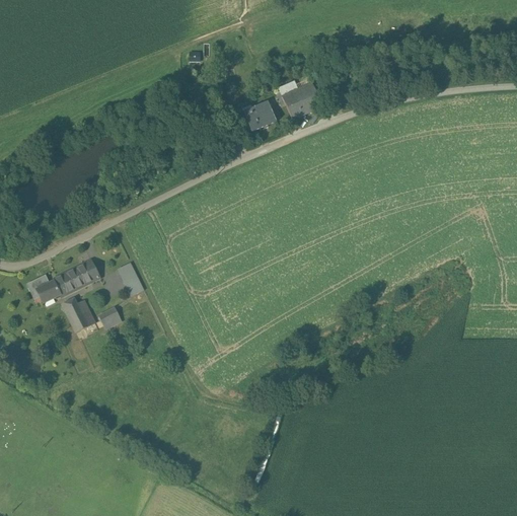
[(311,82),(281,97),(292,123),(323,108),(311,82)]
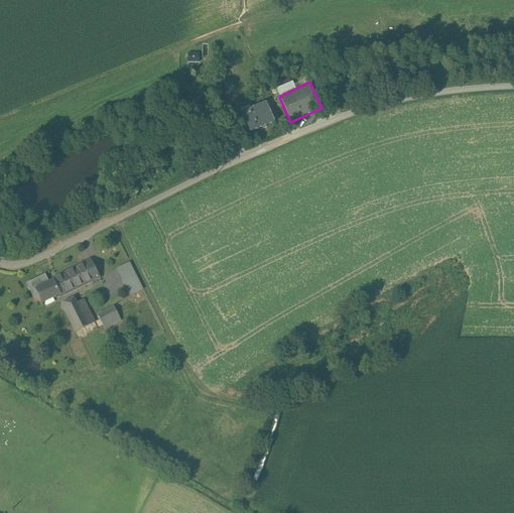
[(263,100),(240,109),(249,129),(271,120),(263,100)]
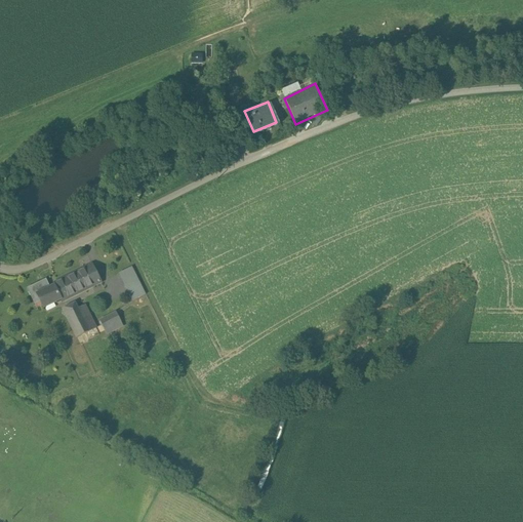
[(97,258),(54,280),(54,281),(62,295),(58,297),(59,299),(61,298),(64,305),(61,307),(75,334),(94,325),(80,296),(73,300),(70,294),(107,276),(97,258)]
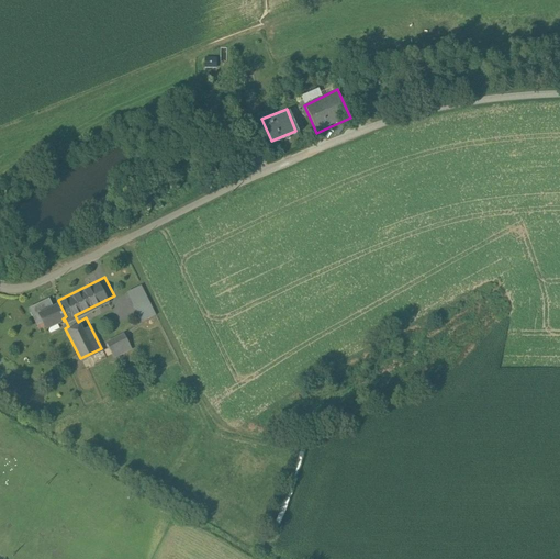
[(140,319),(155,312),(142,281),(126,288),(140,319)]
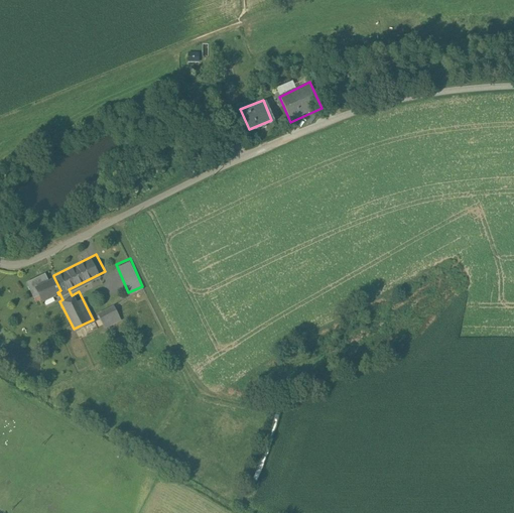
[(43,272),(25,281),(32,296),(38,293),(34,286),(47,280),(43,272)]
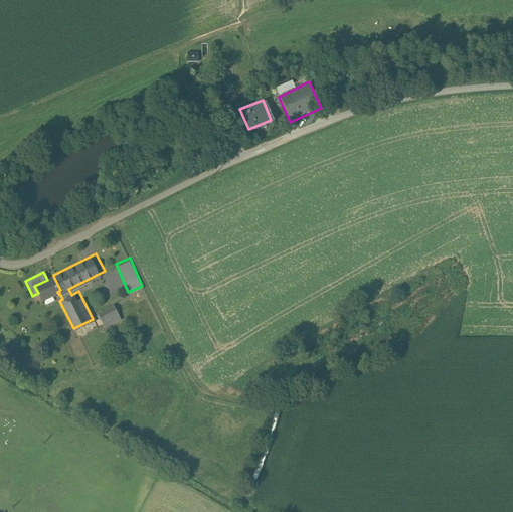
[(47,280),(34,286),(38,293),(41,300),(57,292),(60,290),(53,276),(47,280)]
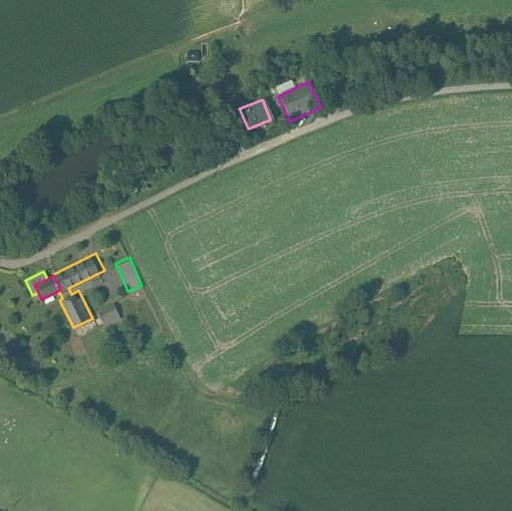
[(118,300),(95,311),(104,329),(128,318),(118,300)]
